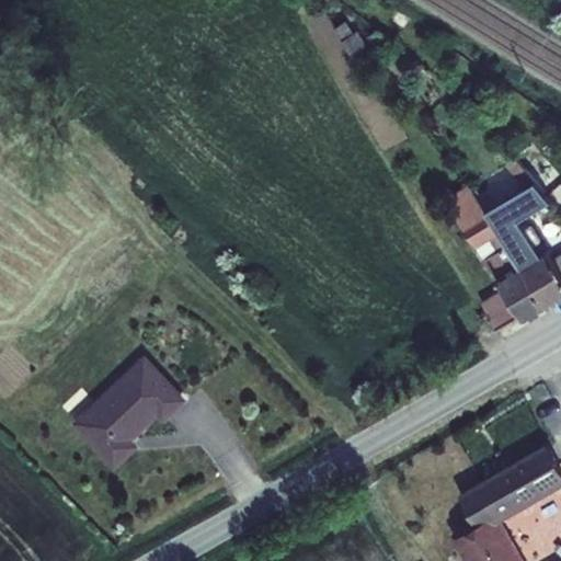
[(483,209),(472,186),(448,197),(476,248),(495,283),(547,252),(526,219),(553,203),(513,158),(503,167),(522,185),(483,209)]
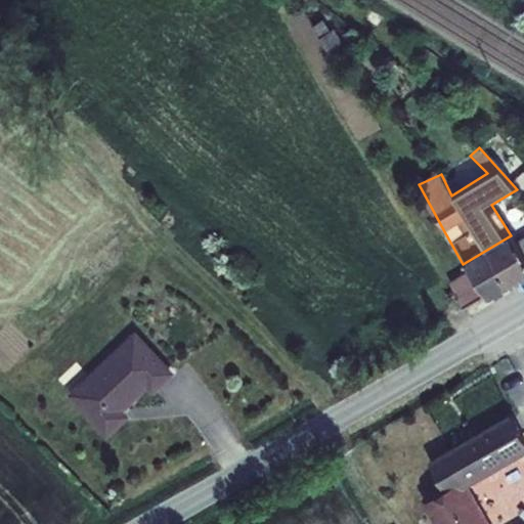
[(523,233),(513,239),(523,257),(523,233)]
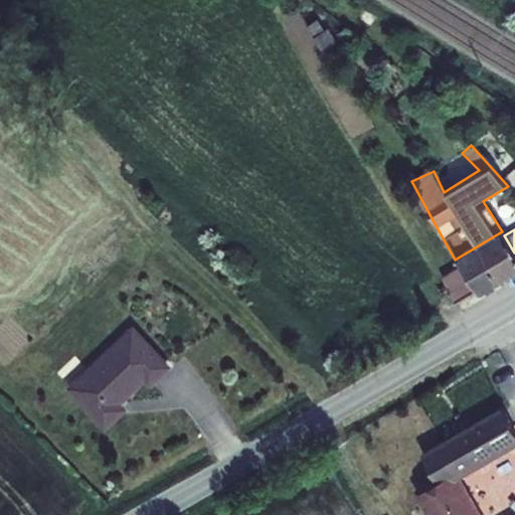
[(502,231),(455,260),(460,268),(473,290),(477,297),(514,274),(514,252),(504,235),(502,231)]
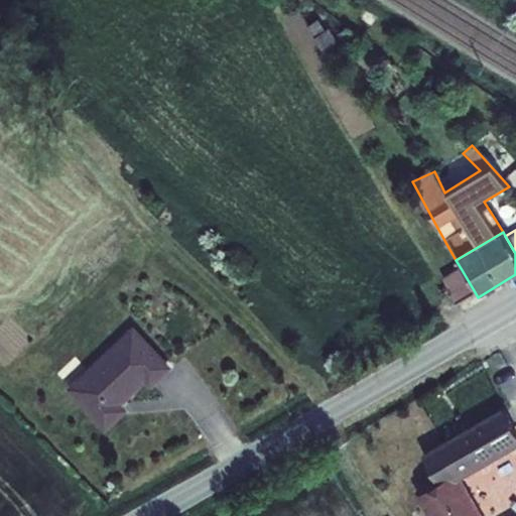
[(456,301),(474,290),(461,268),(442,278),(456,301)]
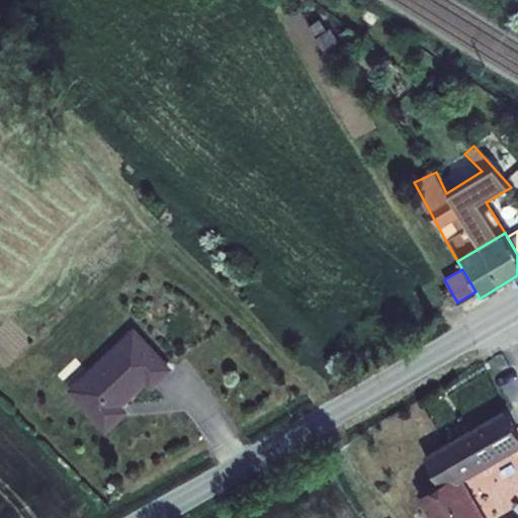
[(134,328),(66,389),(105,433),(127,413),(121,406),(150,380),(155,386),(172,371),(134,328)]
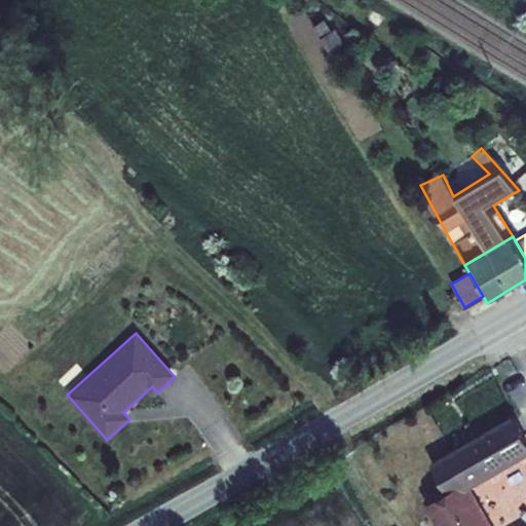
[(439,468),(452,492),(430,504),(443,525),(494,525),(475,488),(525,456),(525,435),(518,422),(439,468)]
